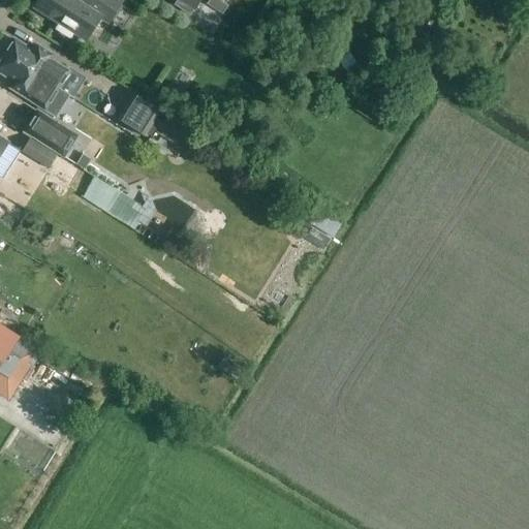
[(57,30),(69,38),(72,33),(73,34),(86,41),(100,19),(109,24),(123,2),(118,0),(37,0),(33,8),(60,25),(57,30)]
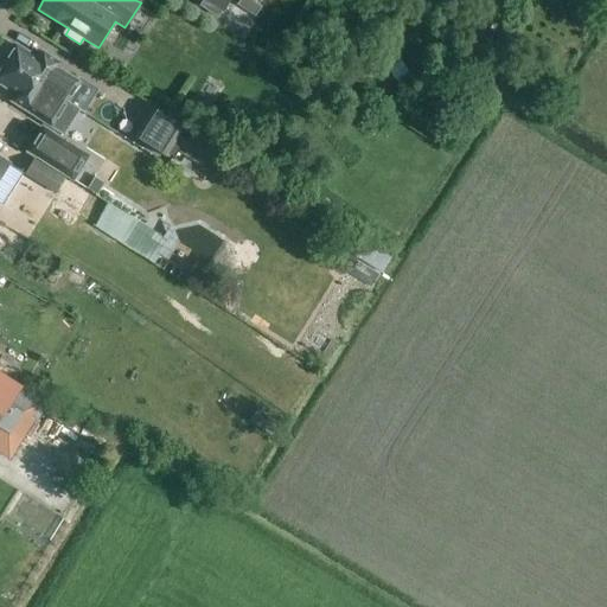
[(205,0),(223,11),(229,0),(205,0)]
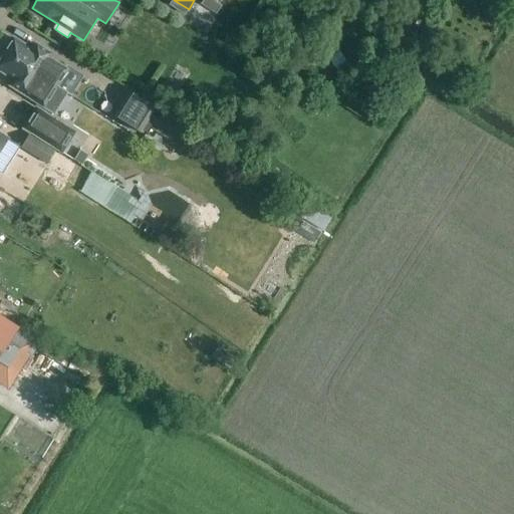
[(214,0),(203,0),(202,4),(217,13),(222,5),(214,0)]
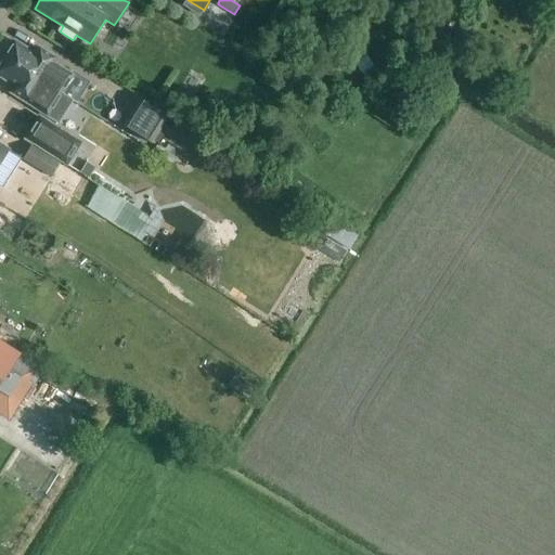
[(3,56),(57,91),(69,73),(55,63),(59,57),(39,46),(35,51),(14,38),(10,46),(8,47),(7,51),(3,56)]
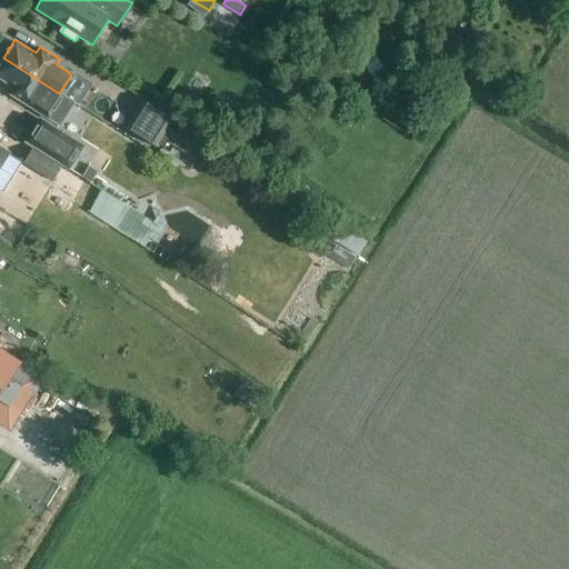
[(59,95),(59,93),(3,58),(0,61),(0,79),(15,89),(10,95),(60,127),(75,103),(59,95)]
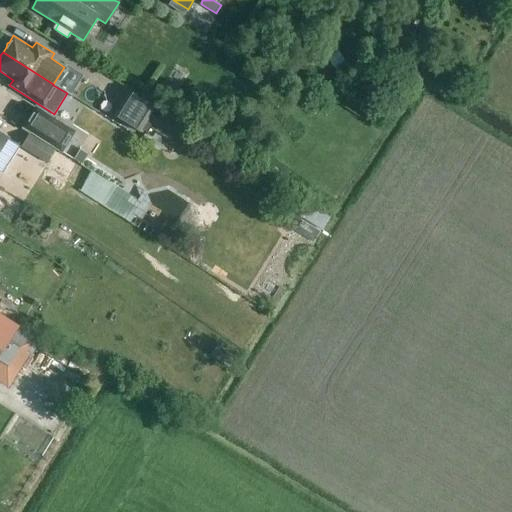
[(65,65),(64,67),(53,84),(53,85),(67,93),(70,95),(82,76),(65,65)]
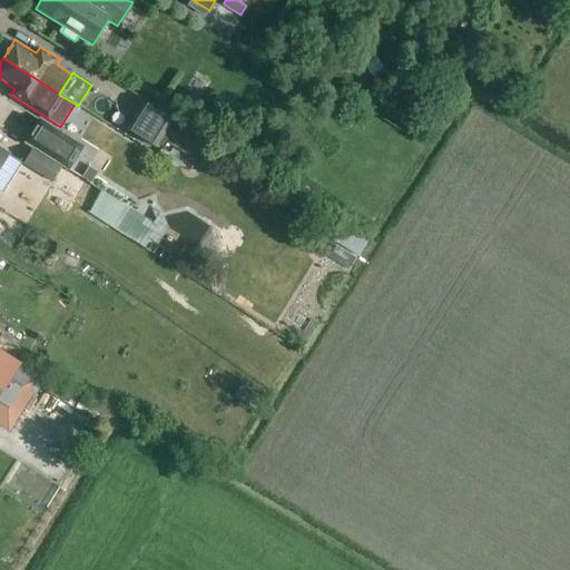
[(126,134),(151,149),(167,123),(143,107),(126,134)]
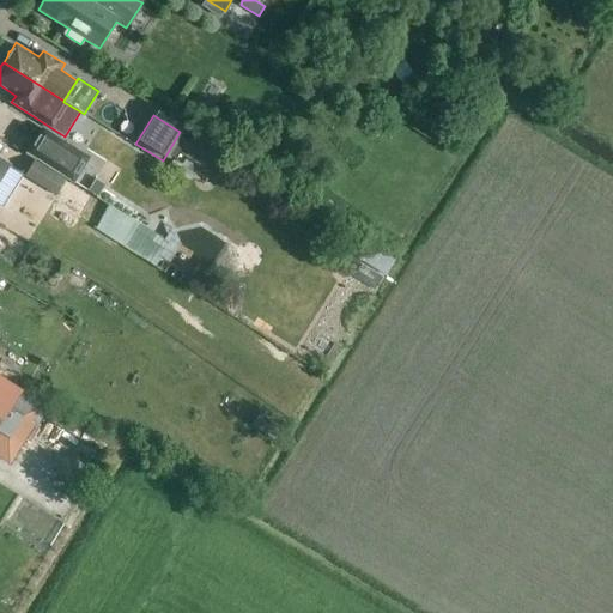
[(72,186),(89,159),(41,128),(24,155),(72,186)]
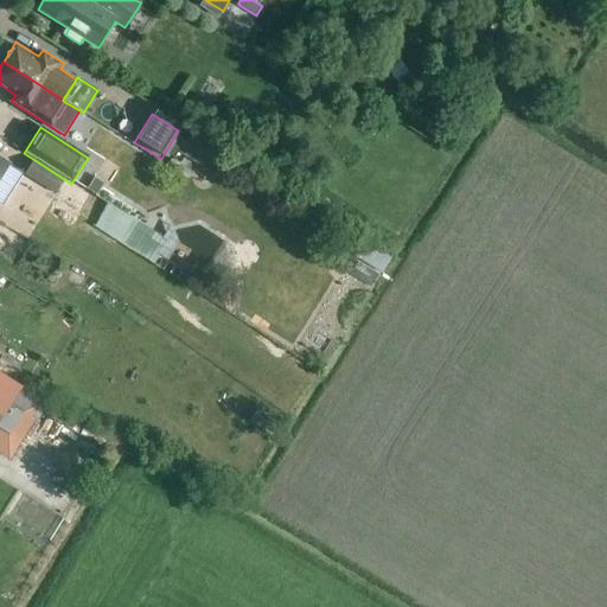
[(187,134),(176,152),(200,167),(212,149),(187,134)]
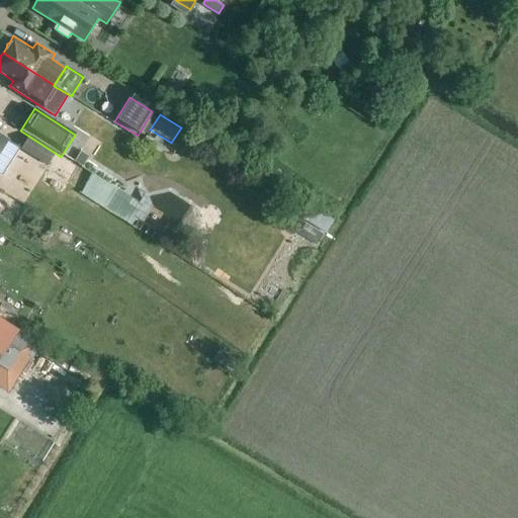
[(0,135),(0,175),(2,176),(18,150),(7,143),(8,141),(0,135)]
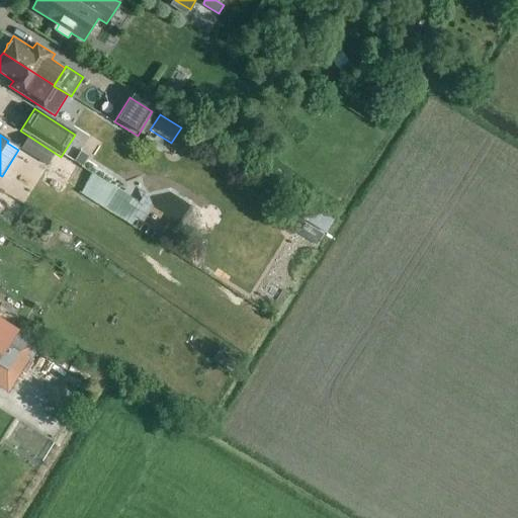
[(19,151),(47,168),(55,155),(27,138),(19,151)]
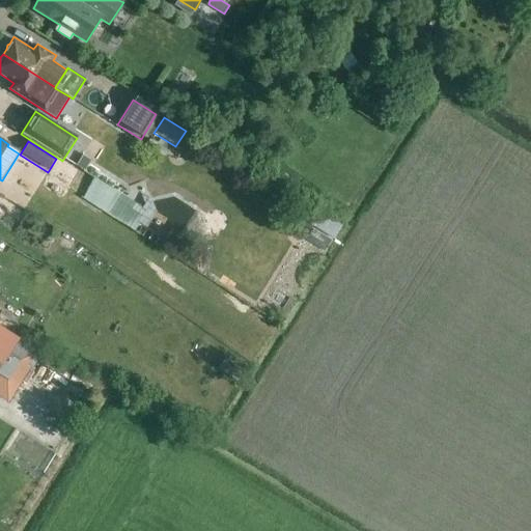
[(83,155),(76,166),(83,170),(84,171),(91,160),(83,155)]
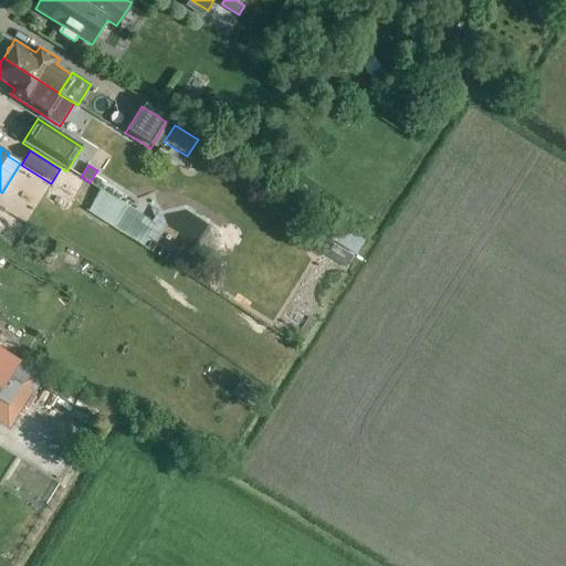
[(45,191),(35,210),(104,245),(113,226),(45,191)]
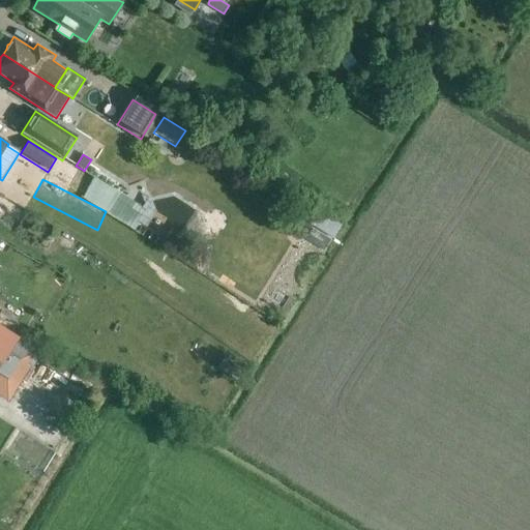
[(119,193),(107,213),(135,231),(138,225),(148,210),(119,193)]
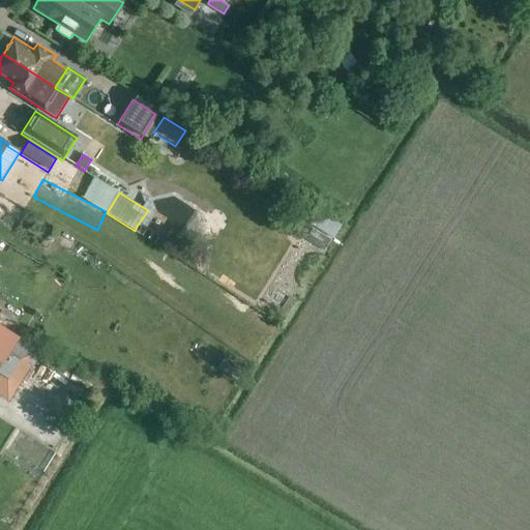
[(281,235),(301,244),(306,231),(287,222),(281,235)]
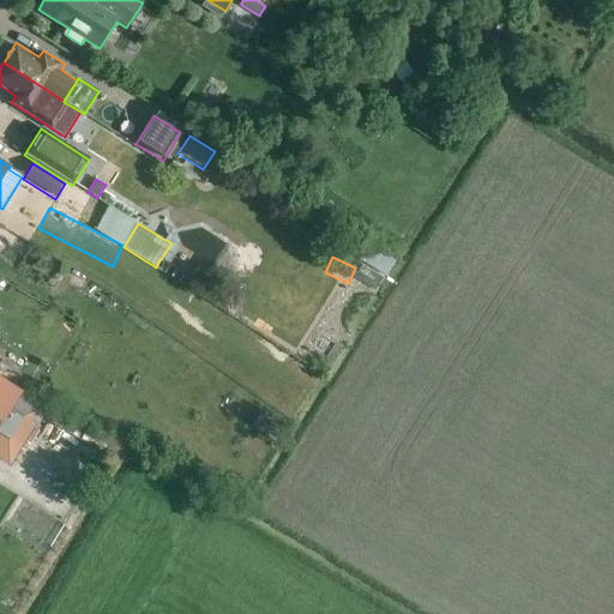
[(0,434),(6,438),(22,414),(10,405),(20,389),(0,375),(0,434)]
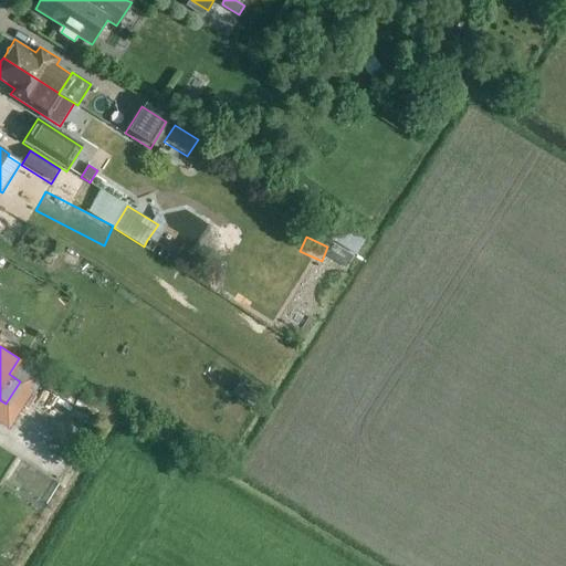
[(203,384),(197,394),(210,404),(218,394),(203,384)]
